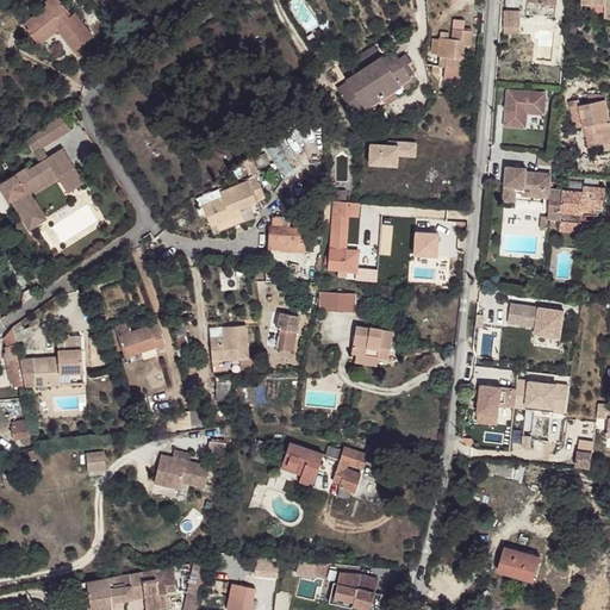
[(23,24),(30,33),(38,26),(43,33),(54,25),(57,30),(69,45),(73,42),(78,48),(93,36),(74,12),(72,14),(68,17),(63,11),(67,8),(60,0),(47,0),(45,2),(48,5),(23,24)]
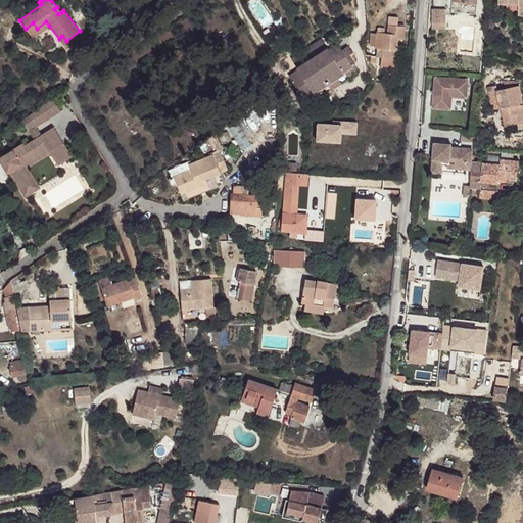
[(522,0),(498,0),(498,1),(498,3),(519,4),(519,11),(522,11),(522,0)]
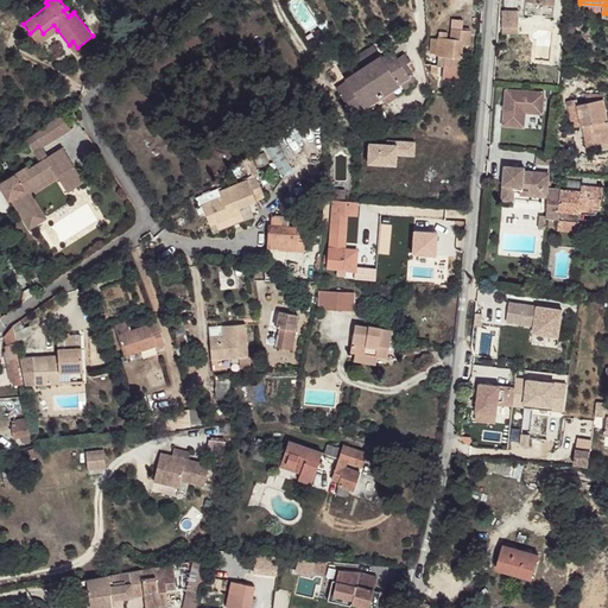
[(519,27),(519,11),(502,11),(502,27),(519,27)]
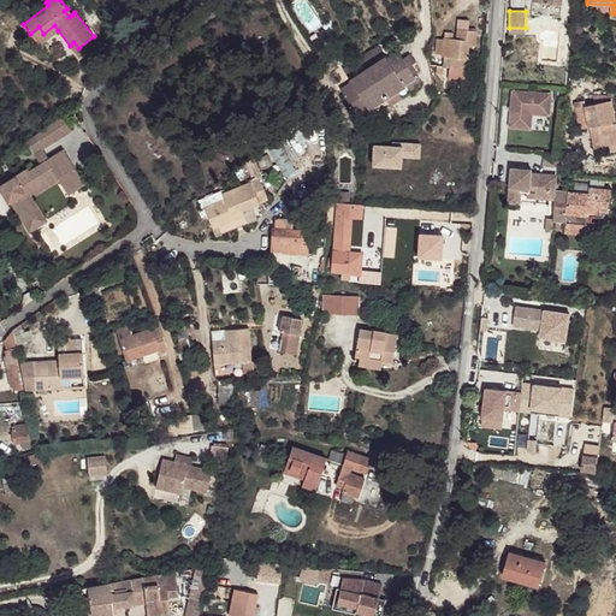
[(39,45),(58,30),(54,25),(43,34),(39,27),(30,34),(39,45)]
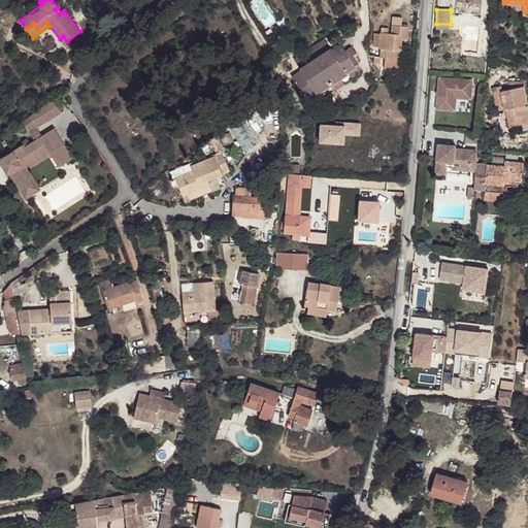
[(386,47),(385,58),(399,59),(401,39),(406,40),(407,27),(401,26),(393,26),(392,35),(375,33),(373,46),(386,47)]
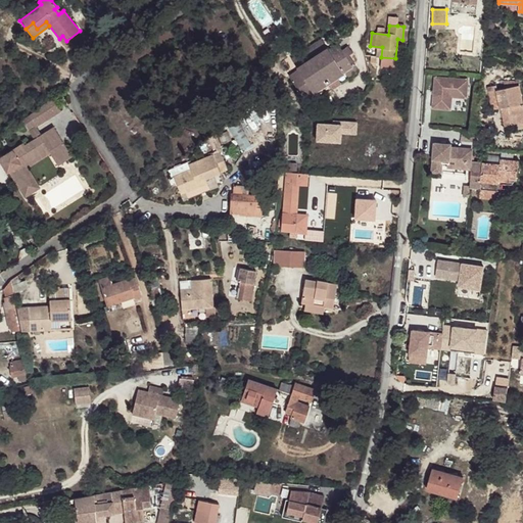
[(293,58),(298,66),(327,47),(322,40),(293,58)]
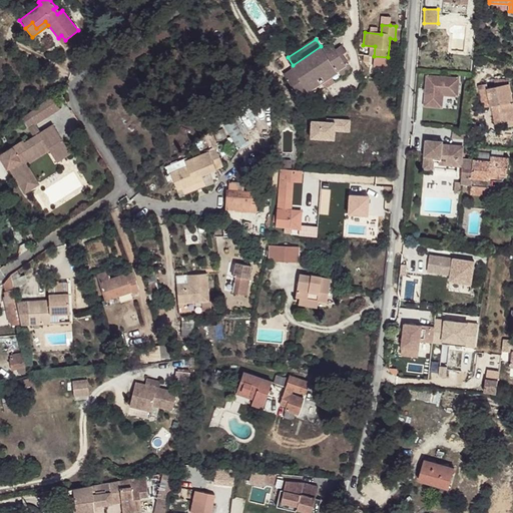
[(323,49),(327,55),(335,49),(331,43),(323,49)]
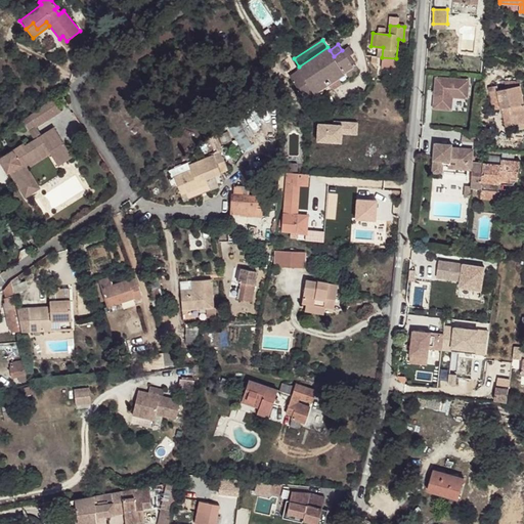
[(307,105),(359,71),(354,64),(352,66),(347,57),(349,55),(353,53),(348,46),(342,50),(334,56),(330,50),(328,47),(299,67),(297,68),(299,70),(290,76),(294,82),(303,97),(302,98),(306,104),(307,105)]
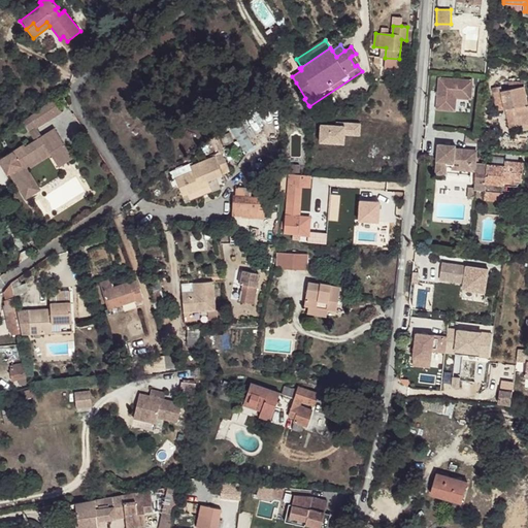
[(372,63),(380,68),(381,57),(371,56),(372,63)]
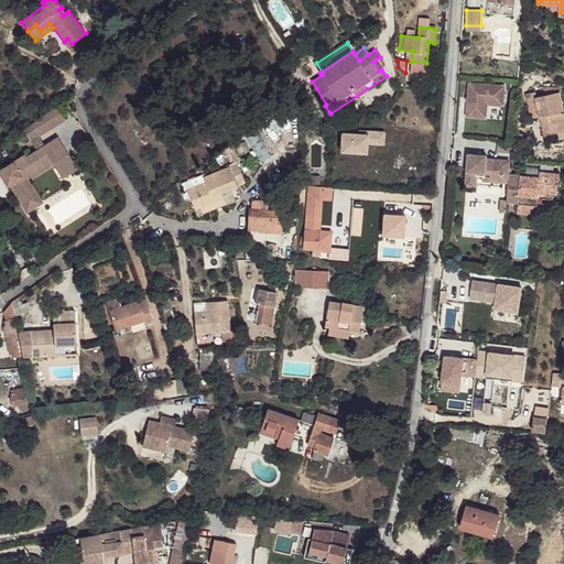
[(503,106),(505,86),(469,84),(467,117),(486,118),(487,105),(503,106)]
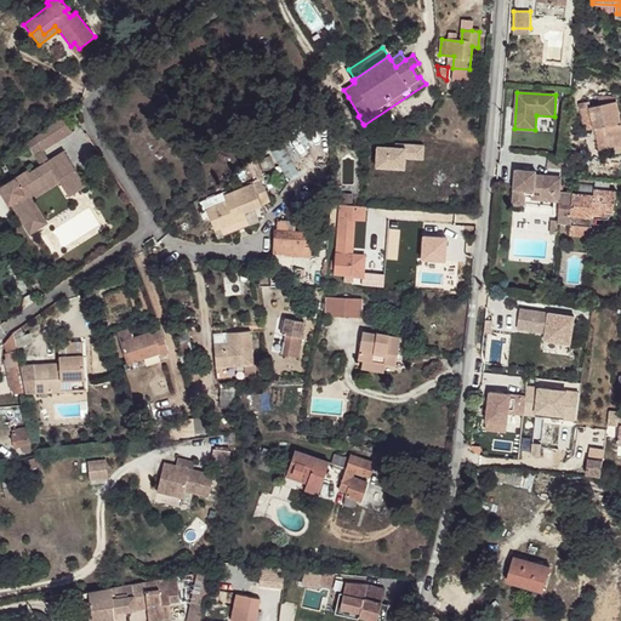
[(620,121),(616,96),(598,97),(600,106),(591,107),(590,101),(580,103),(586,130),(596,127),(603,126),(605,136),(598,138),(600,149),(615,147),(620,146),(620,121)]
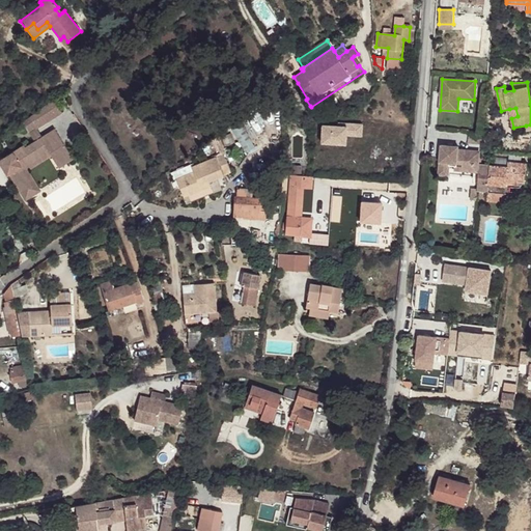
[(23,121),(30,133),(36,129),(62,112),(53,99),(23,121)]
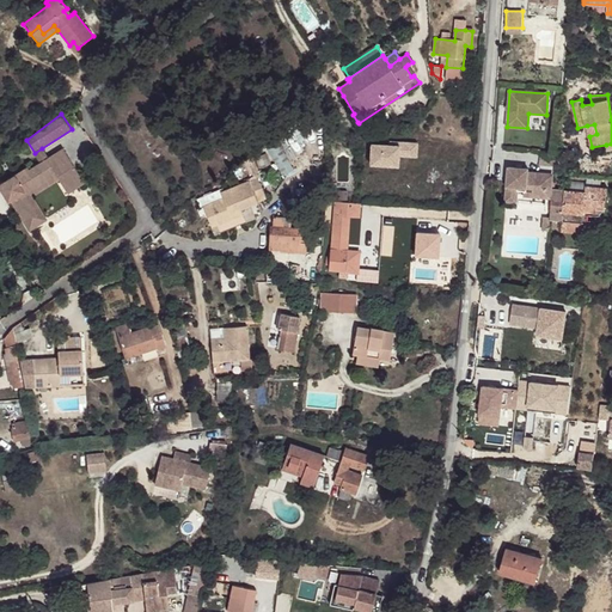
[(283,176),(293,170),(282,150),(288,146),(283,138),(276,142),(277,144),(268,150),(283,176)]
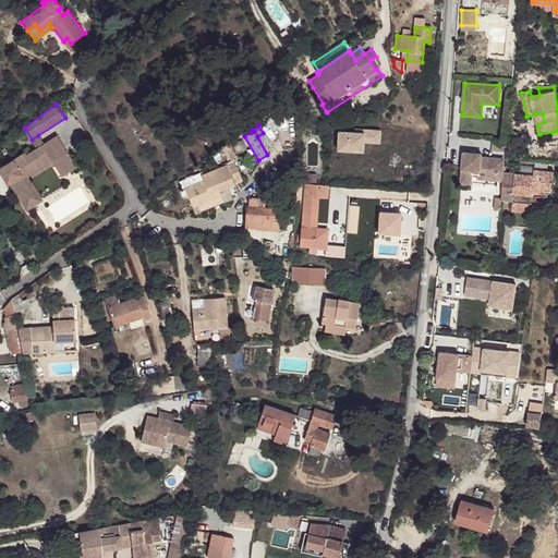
[(10,182),(26,209),(38,202),(23,177),(51,159),(53,164),(61,176),(76,167),(58,135),(44,144),(37,148),(26,155),(25,153),(0,168),(0,171),(8,184),(10,182)]
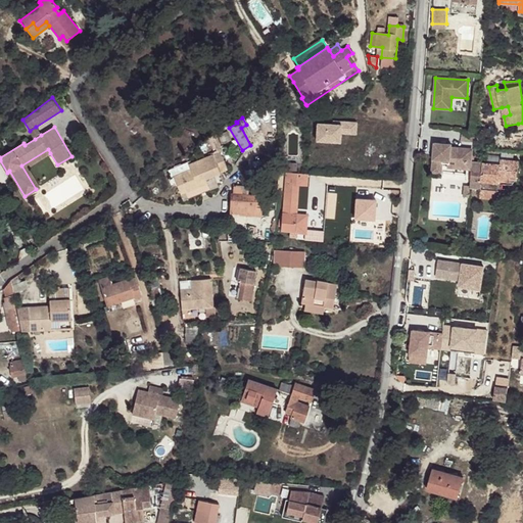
[(41,135),(36,127),(30,131),(35,139),(41,135)]
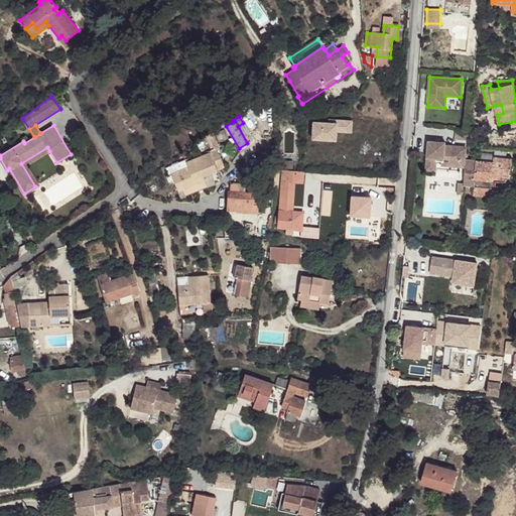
[(468,140),(469,130),(457,128),(456,139),(468,140)]
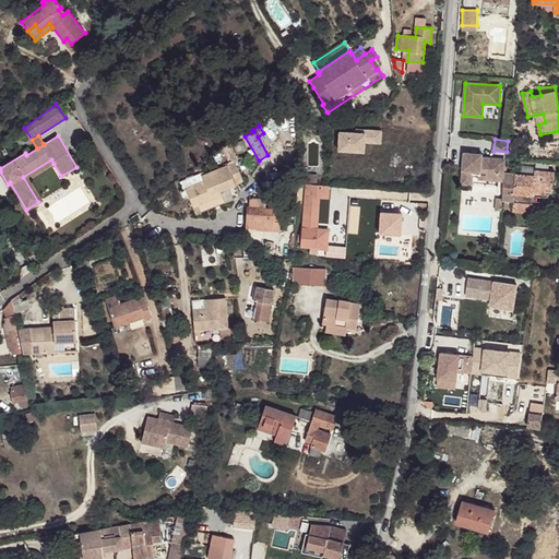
[(223,147),(228,161),(230,159),(235,157),(236,156),(230,143),(227,144),(228,145),(223,147)]
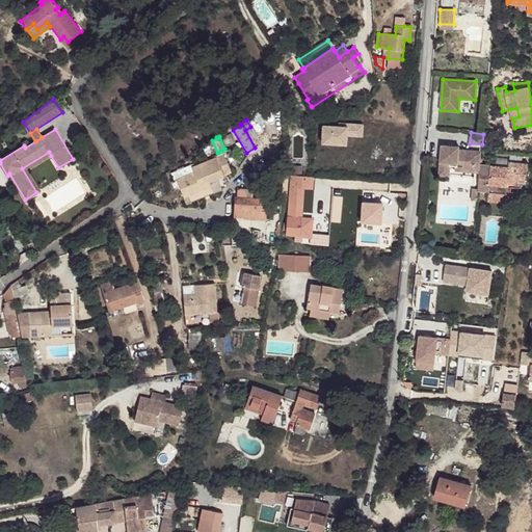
[(476,171),(478,151),(459,149),(459,147),(442,144),(440,175),(449,176),(450,165),(451,163),(458,163),(463,164),(462,167),(462,170),(476,171)]
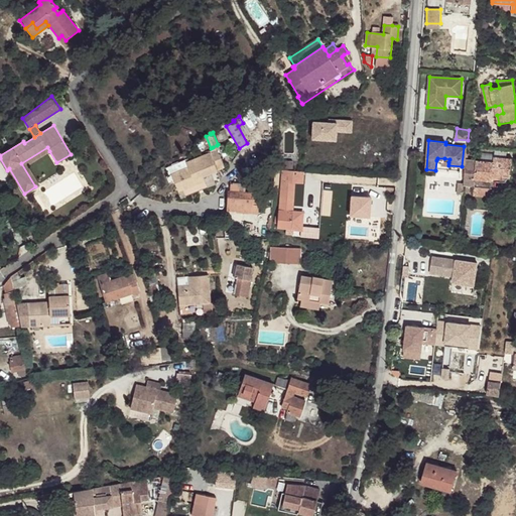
[(21,163),(35,186),(39,184),(27,165),(49,151),(47,147),(21,163)]
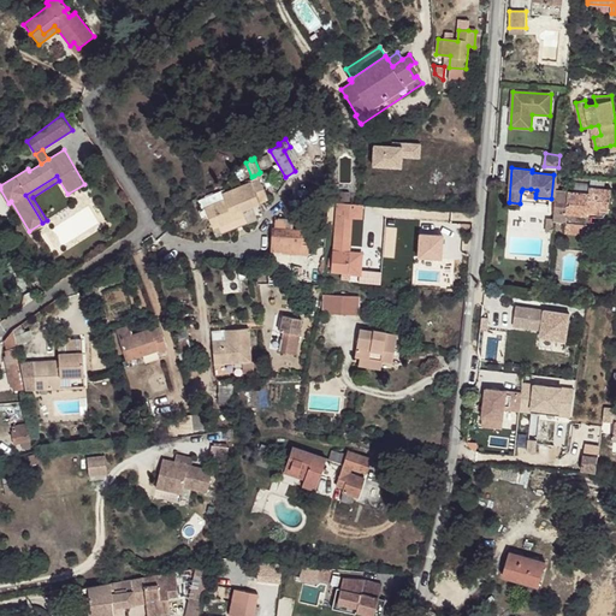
[(203,207),(215,236),(220,234),(218,226),(244,215),(242,211),(268,200),(260,179),(256,181),(221,194),(224,200),(203,207)]
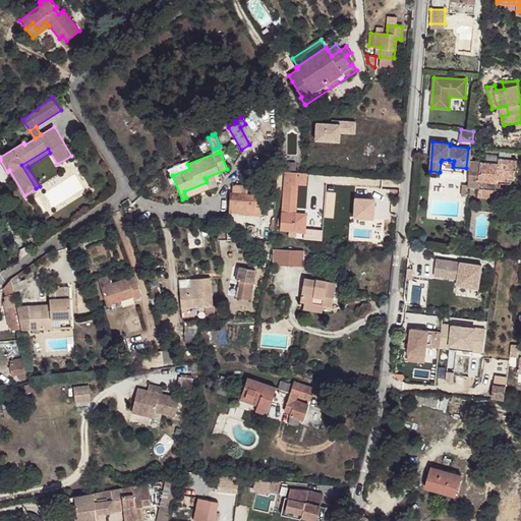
[(499,159),(499,156),(485,155),(485,163),(499,164),(499,159)]
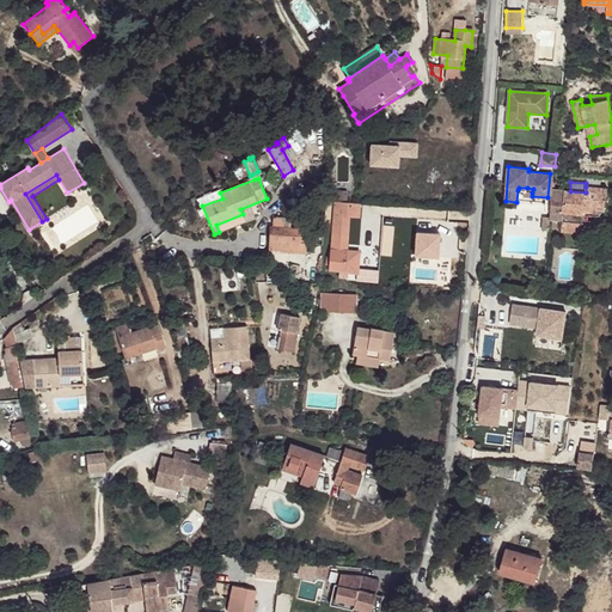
[(605,214),(607,189),(586,187),(586,193),(570,191),(552,190),(550,218),(550,220),(562,221),(562,222),(582,224),(583,215),(583,212),(605,214)]
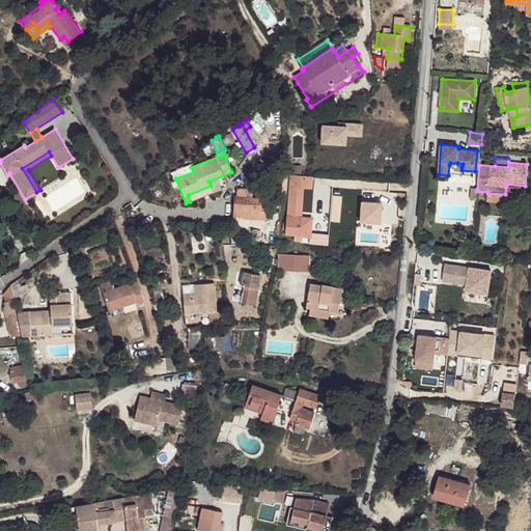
[(191,167),(190,165),(172,171),(175,178),(193,172),(191,167)]
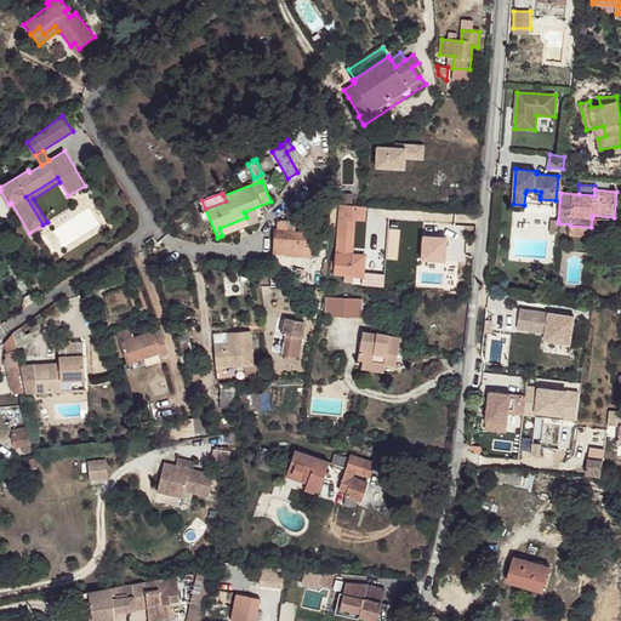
[(311,198),(311,209),(328,210),(328,199),(311,198)]
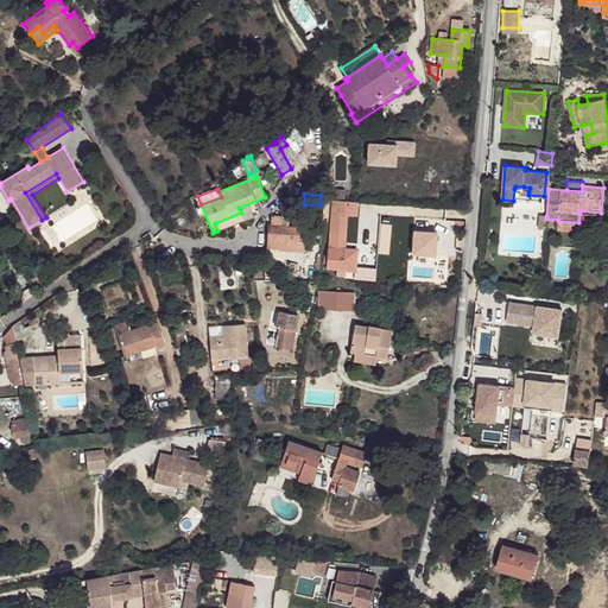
[(337,268),(336,276),(346,276),(346,270),(355,271),(356,249),(344,249),(347,215),(348,201),(333,200),(328,268),(337,268)]
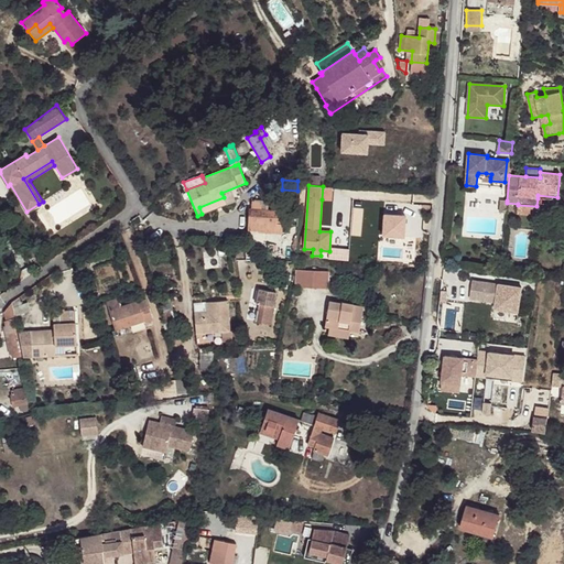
[(322,199),(331,201),(332,187),(323,186),(322,199)]
